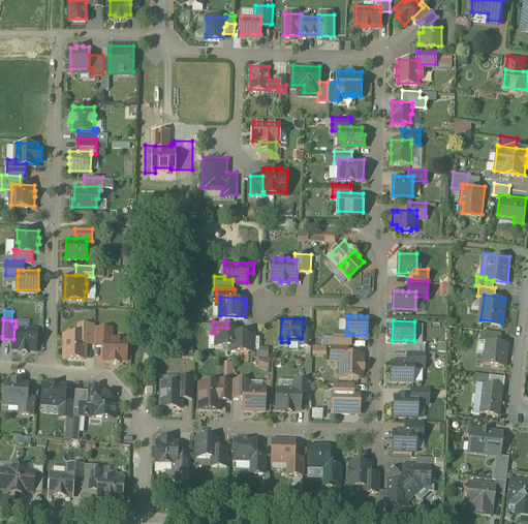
[(16,327),(14,327),(13,339),(13,347),(21,347),(20,349),(28,350),(29,348),(35,348),(37,328),(16,327)]
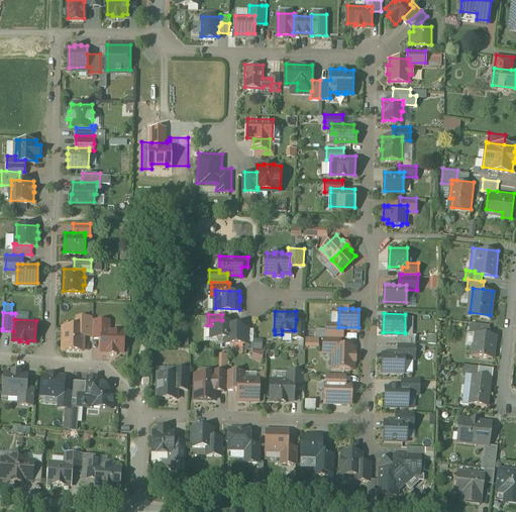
[(305,319),(296,319),(295,330),(293,330),(292,336),(304,336),(305,319)]
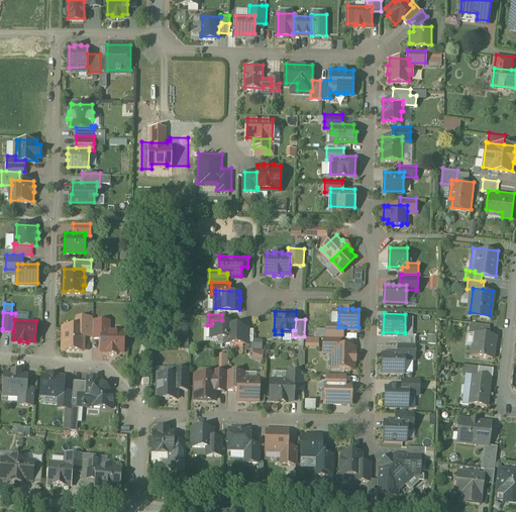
[(240,324),(233,324),(234,321),(222,320),(212,320),(211,325),(211,335),(225,335),(225,340),(245,341),(247,341),(247,339),(247,326),(239,326),(240,324)]
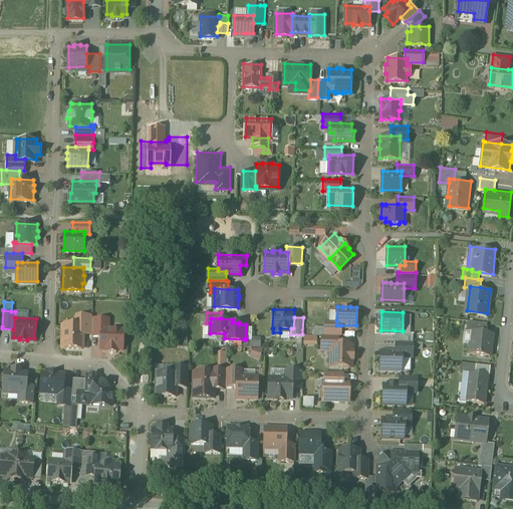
[(487,320),(468,318),(467,329),(473,329),(473,328),(486,329),(487,320)]
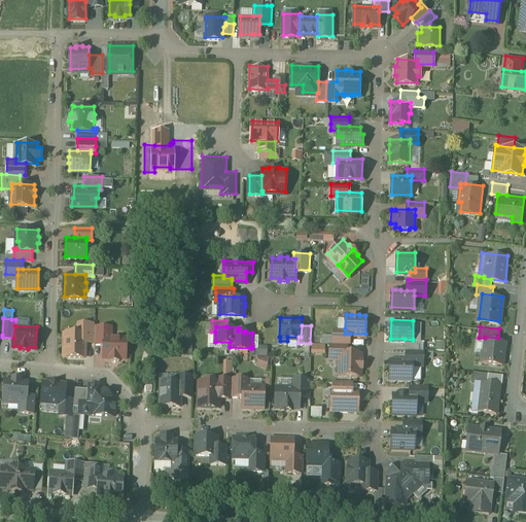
[(345,328),(334,328),(334,334),(332,342),(347,342),(350,342),(350,334),(345,334),(345,328)]
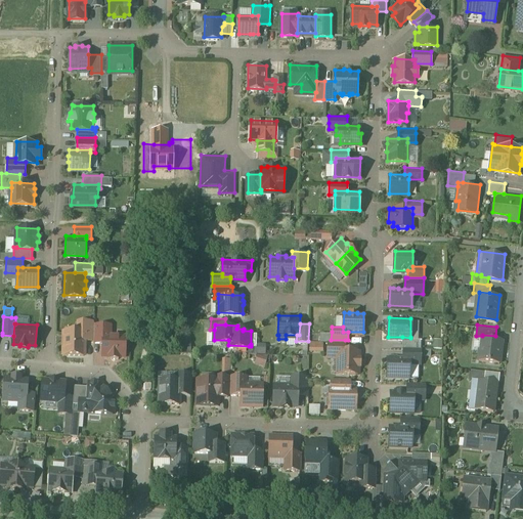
[(85,331),(66,330),(64,352),(84,353),(85,331)]
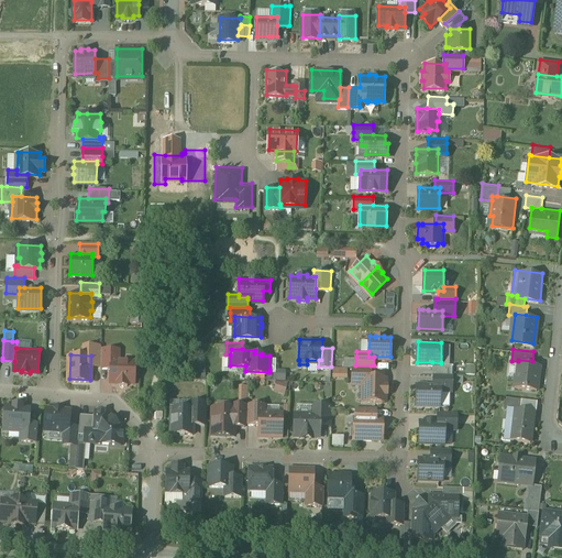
[(356,357),(345,357),(345,365),(353,365),(355,365),(356,357)]
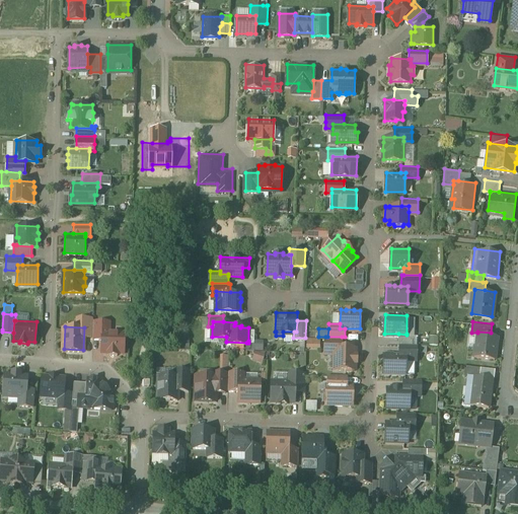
[(125,331),(102,331),(102,350),(108,351),(108,353),(118,353),(118,351),(124,351),(125,331)]
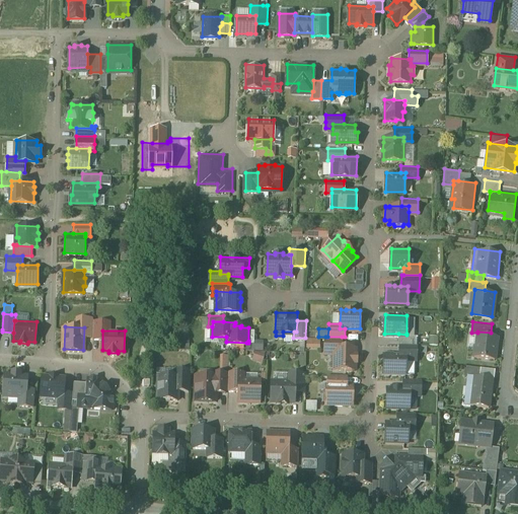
[(491,333),(477,332),(477,333),(479,334),(478,342),(476,341),(474,355),(496,357),(498,334),(491,333)]
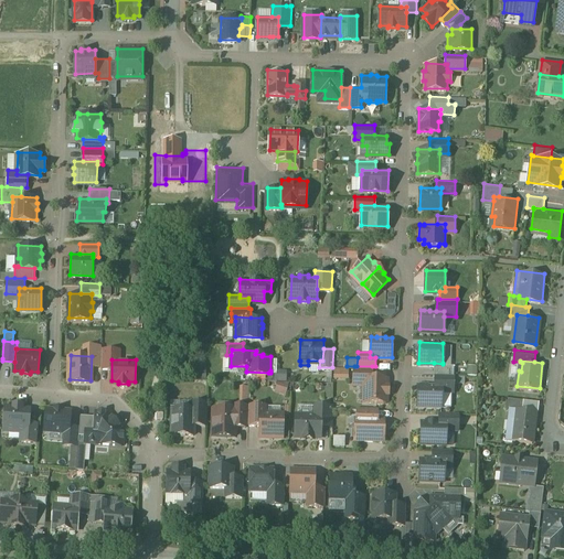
[(454,363),(443,363),(443,364),(434,363),(434,373),(435,374),(454,374),(454,363)]
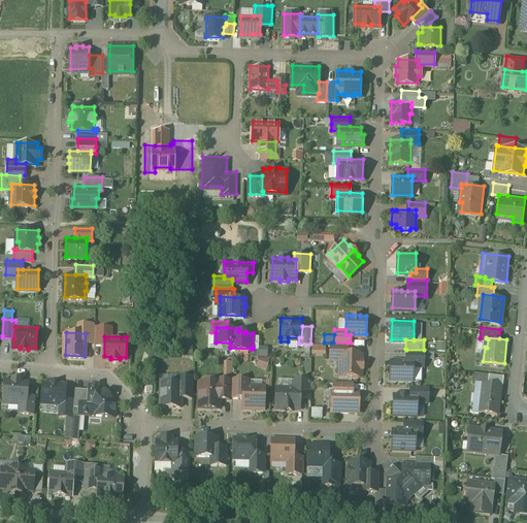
[(333,342),(331,342),(330,358),(341,358),(341,352),(348,352),(348,342),(333,342)]
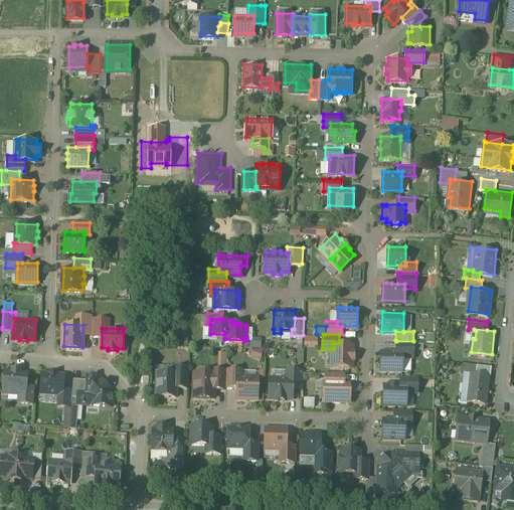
[(252,338),(246,338),(246,340),(244,340),(244,346),(252,346),(252,338)]
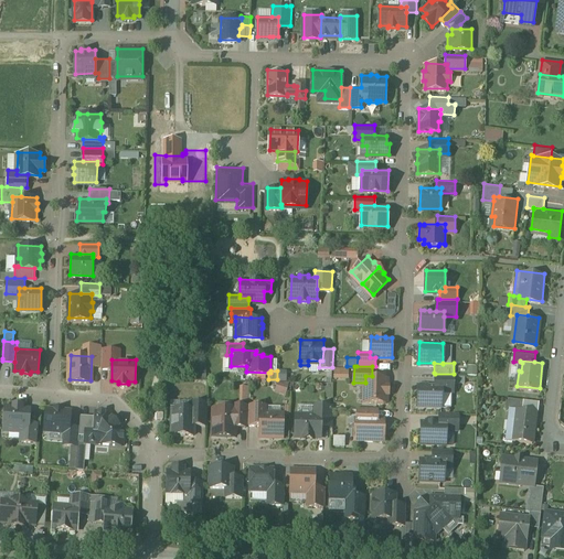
[(454,374),(435,374),(435,384),(443,384),(442,390),(454,390),(454,374)]
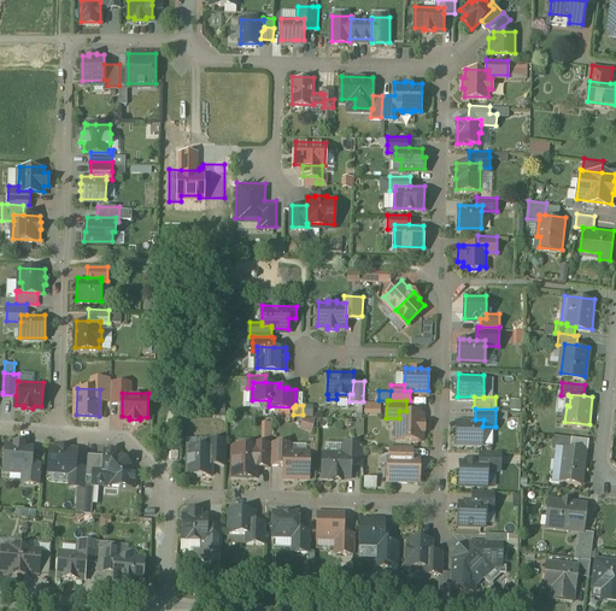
[(406,411),(399,411),(399,418),(398,436),(410,436),(411,439),(420,439),(421,438),(422,438),(423,429),(424,429),(424,428),(424,422),(424,421),(423,421),(423,412),(406,411)]
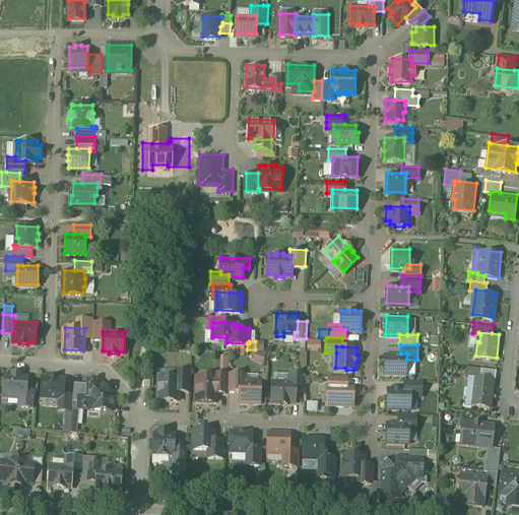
[(265,353),(256,350),(254,357),(263,360),(265,353)]
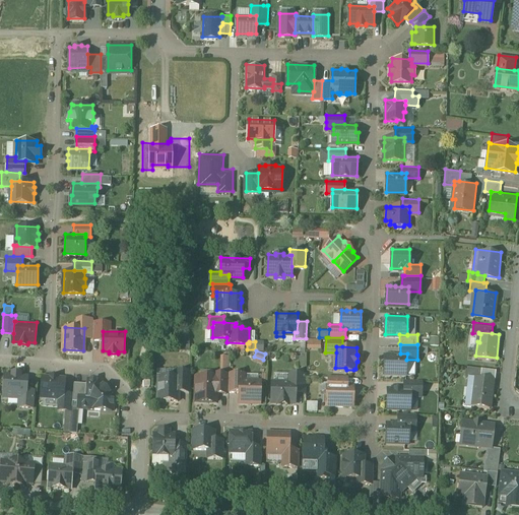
[(400,353),(385,353),(385,372),(406,372),(406,360),(407,353),(400,353)]
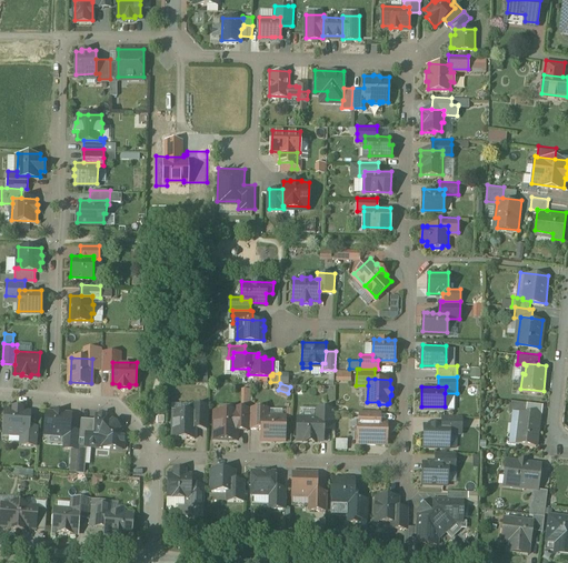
[(527,400),(510,398),(509,410),(514,410),(514,409),(526,411),(527,400)]
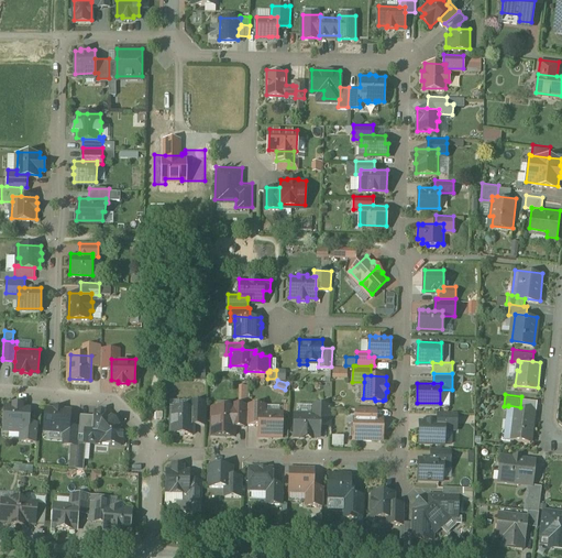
[(207,401),(189,400),(189,407),(194,407),(194,422),(206,423),(207,401)]
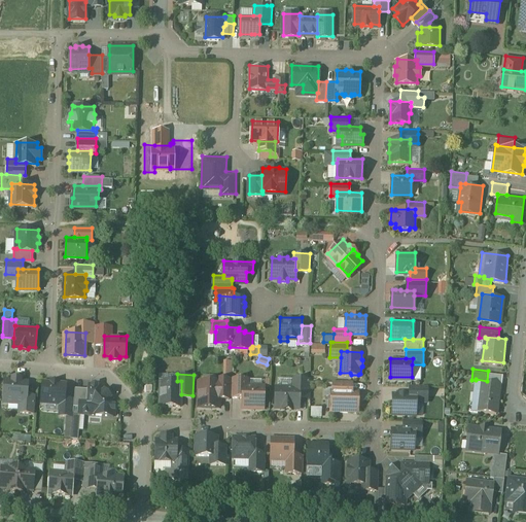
[(26,401),(28,378),(6,376),(4,398),(26,401)]
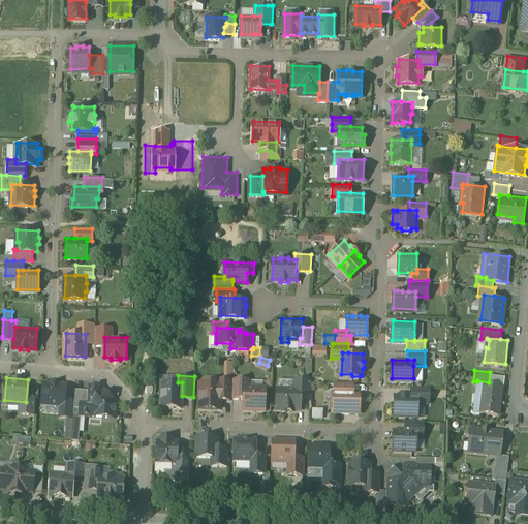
[(249,378),(233,378),(233,396),(243,397),(244,386),(248,386),(249,378)]
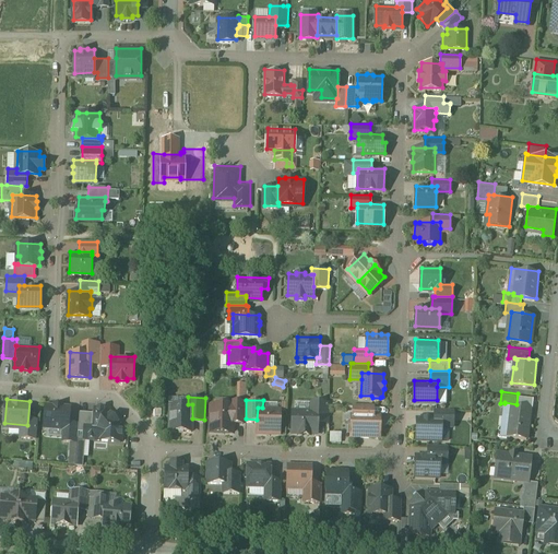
[(328,400),(313,400),(313,410),(318,410),(317,420),(328,420),(328,400)]
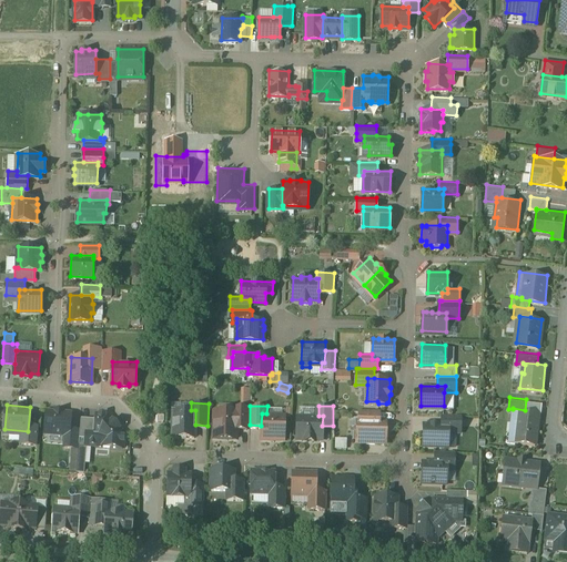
[(247,407),(234,407),(234,411),(238,411),(236,427),(247,427),(247,407)]
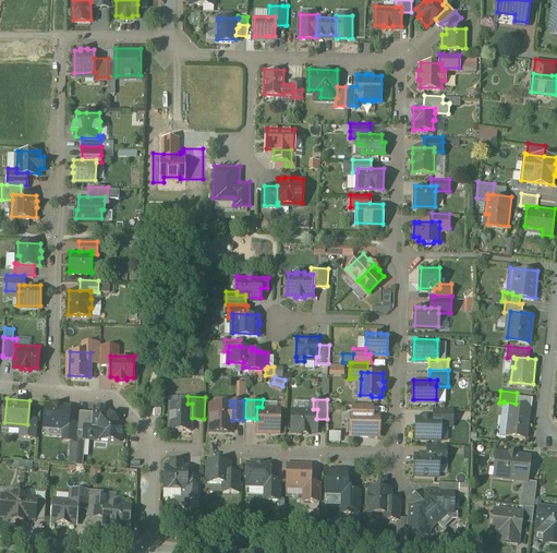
[(62,403),(53,401),(53,403),(46,403),(45,424),(64,425),(69,425),(69,419),(70,405),(62,404),(62,403)]
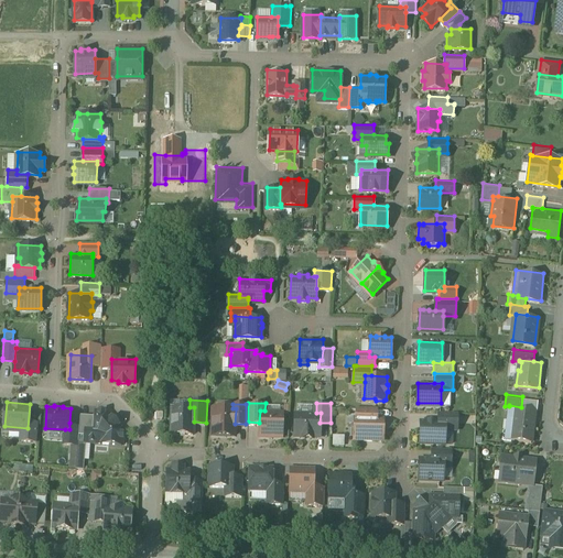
[(521,407),(509,405),(509,406),(508,417),(513,417),(512,427),(511,436),(531,439),(533,423),(532,423),(534,408),(521,407)]
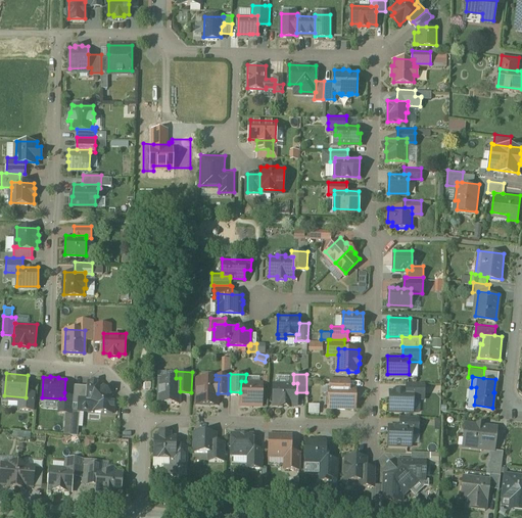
[(349,378),(339,377),(339,386),(349,387),(349,378)]
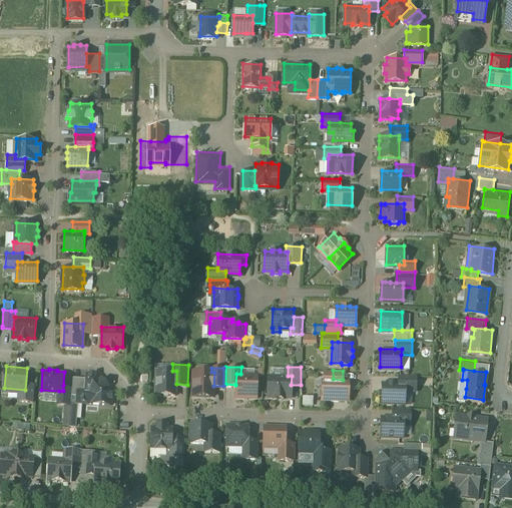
[(172,371),(156,371),(156,393),(176,393),(176,384),(176,371),(172,371)]
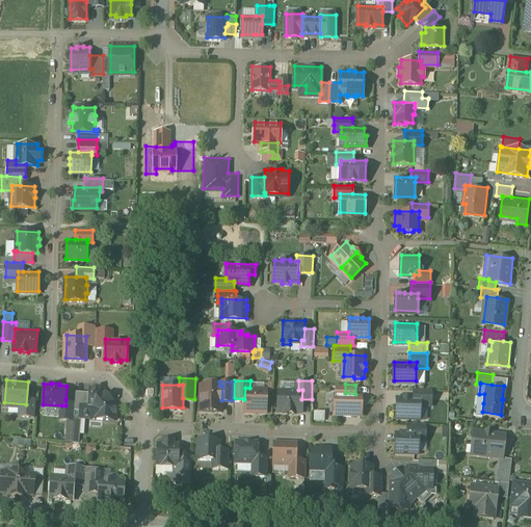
[(219,386),(202,385),(201,409),(221,409),(221,400),(222,386),(219,386)]
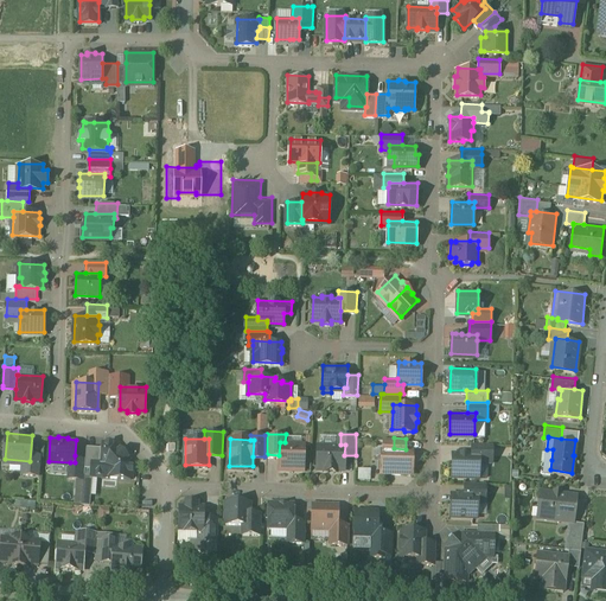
[(115,441),(104,441),(104,446),(103,460),(93,460),(93,465),(91,473),(132,475),(133,461),(127,455),(121,447),(115,441)]
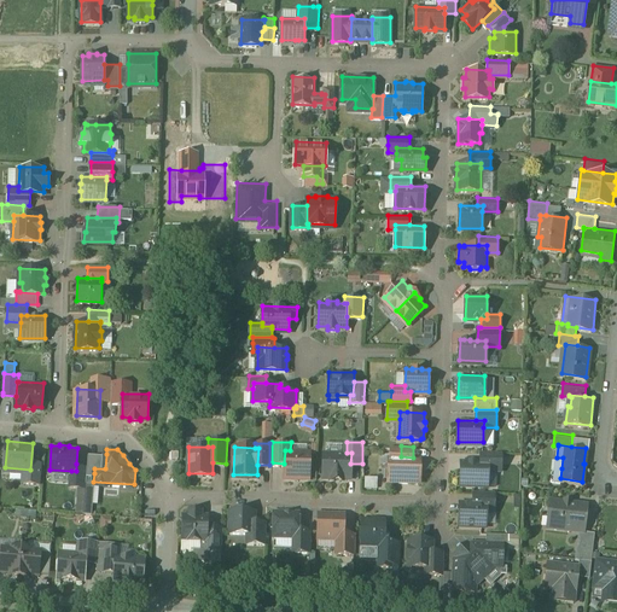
[(290,450),(285,450),(284,464),(284,476),(309,476),(310,450),(290,450)]
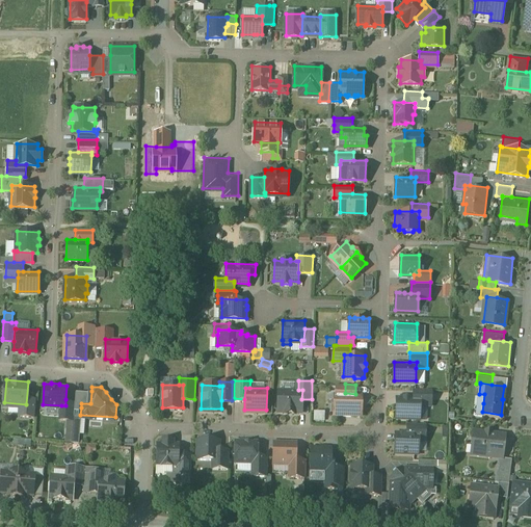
[(431,388),(414,388),(414,396),(420,396),(420,402),(431,402),(431,388)]
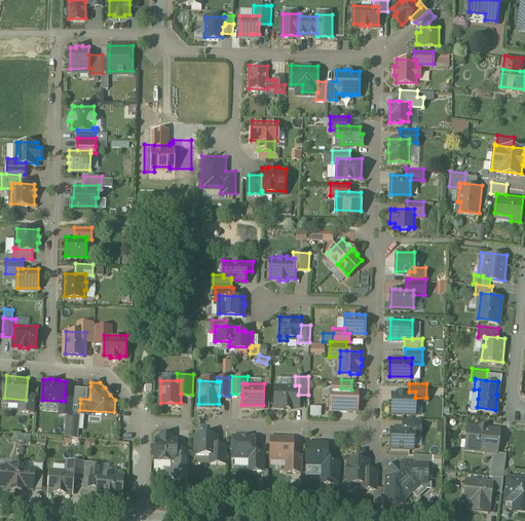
[(90,386),(75,384),(74,396),(74,403),(78,404),(78,403),(80,403),(80,399),(89,399),(90,386)]
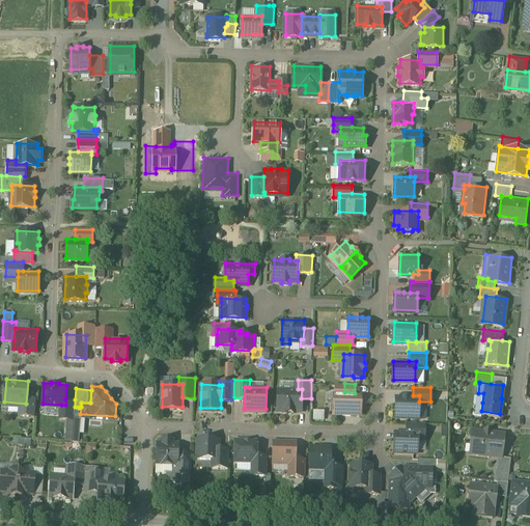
[(298,389),(279,389),(278,408),(285,409),(285,410),(294,410),(294,409),(301,409),(301,398),(302,389),(298,389)]
